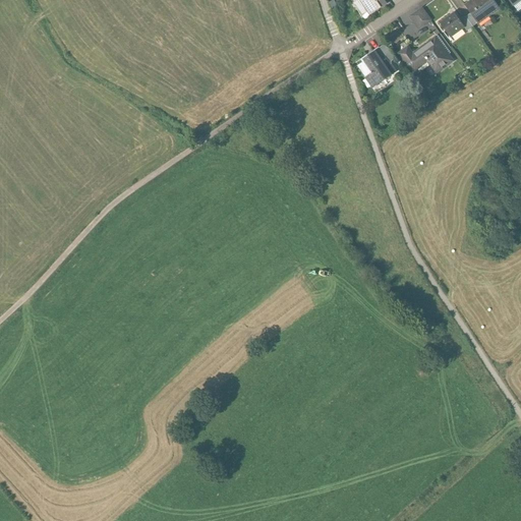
[(364,6),(360,0),(354,5),(358,10),(364,6)]
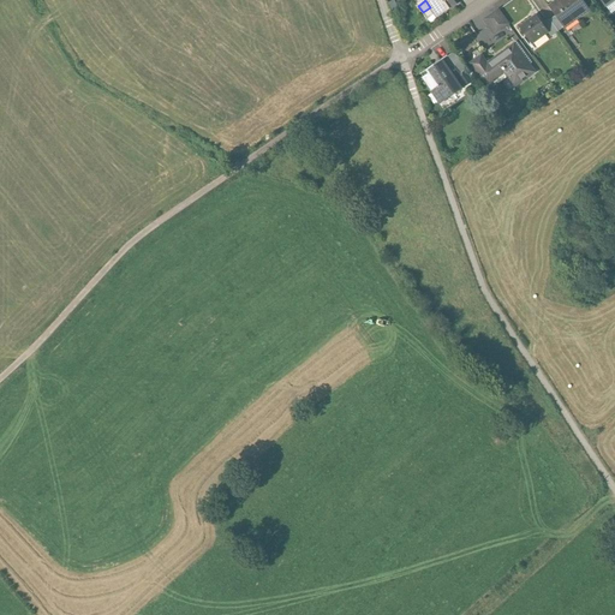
[(425,0),(430,7),(423,12),(428,19),(435,15),(437,19),(458,6),(454,0),(425,0)]
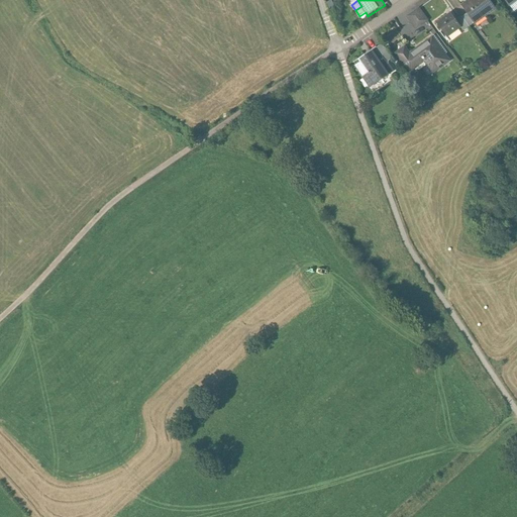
[(495,8),(489,0),(467,0),(460,5),(467,13),(474,23),(495,8)]
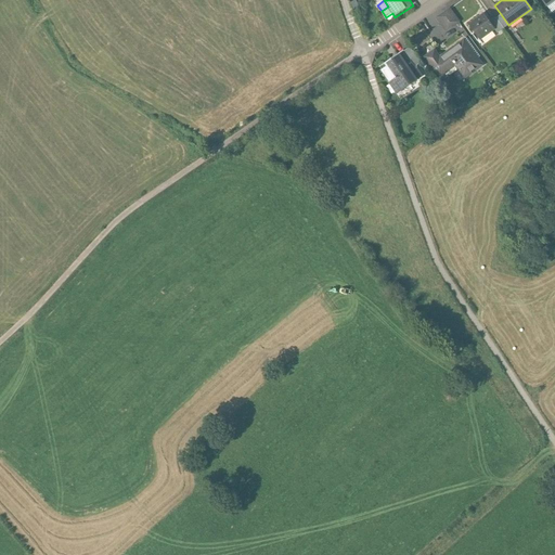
[(554,0),(542,0),(550,10),(554,4),(554,0)]
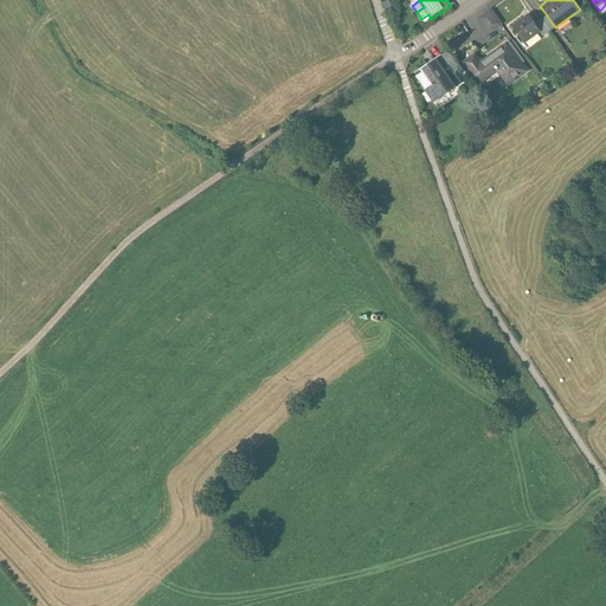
[(491,10),(477,20),(481,26),(485,33),(501,23),(491,10)]
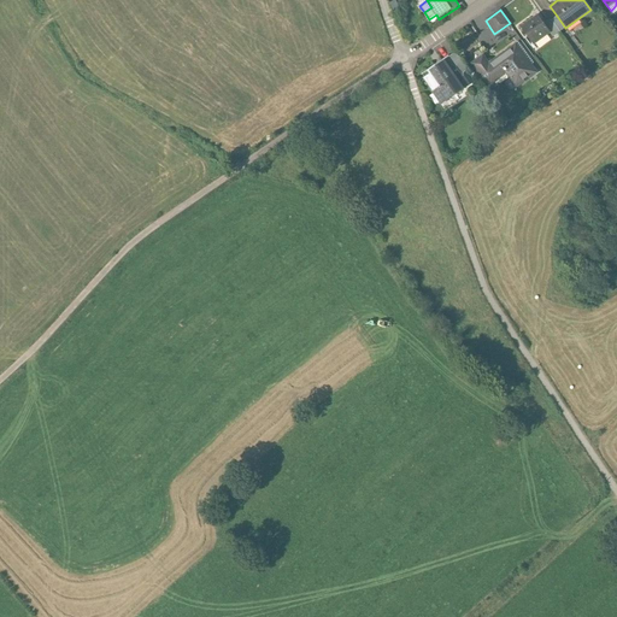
[(544,24),(538,16),(521,28),(533,43),(548,33),(544,24)]
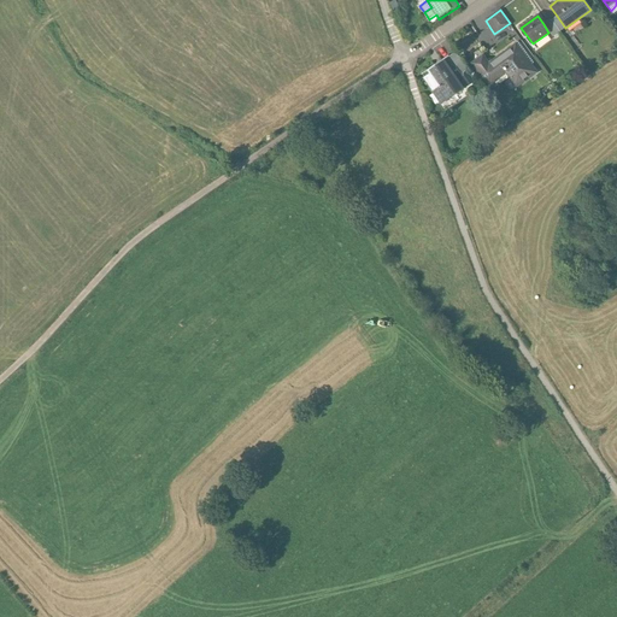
[(565,28),(557,16),(551,19),(559,31),(565,28)]
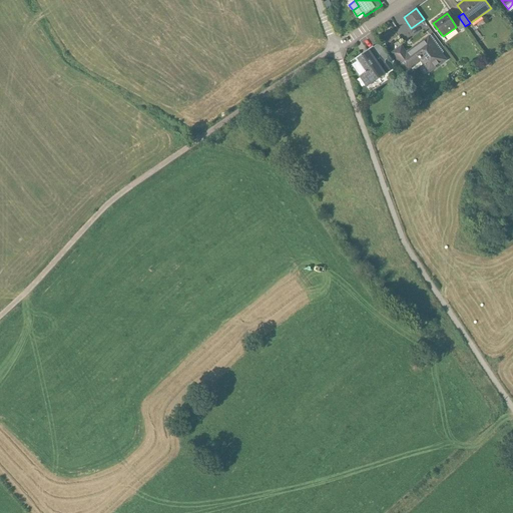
[(457,16),(452,20),(456,27),(459,30),(465,26),(458,16),(457,16)]
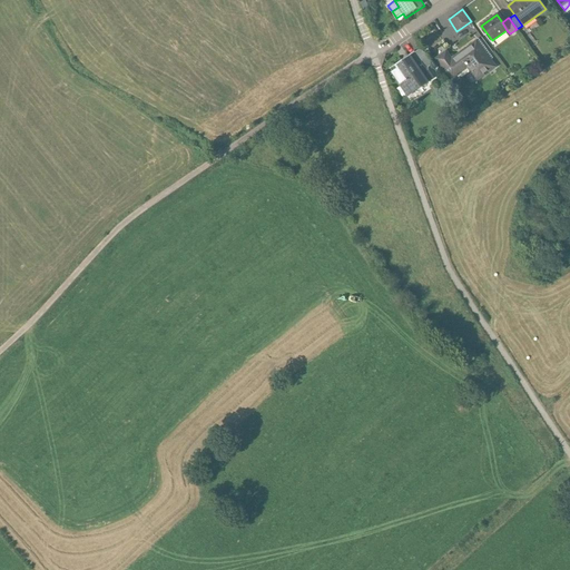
[(495,66),(475,40),(452,59),(445,50),(435,59),(451,79),(467,67),(477,80),(495,66)]
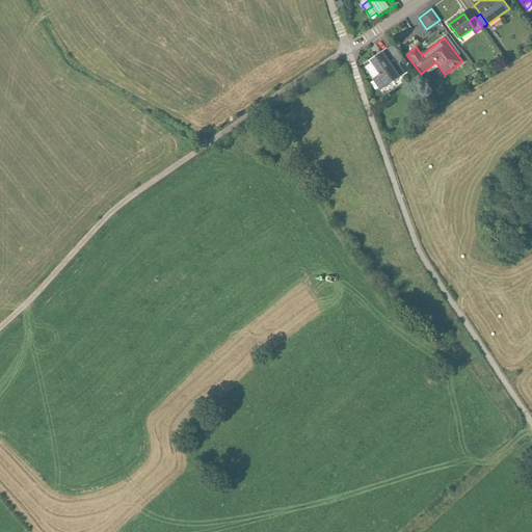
[(392,45),(382,51),(391,63),(395,60),(397,63),(402,60),(392,45)]
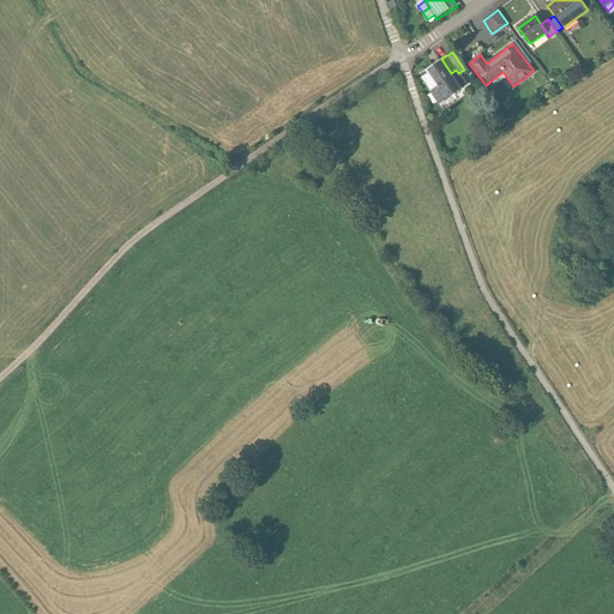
[(451,73),(441,59),(419,73),(423,79),(438,103),(461,89),(451,73)]
